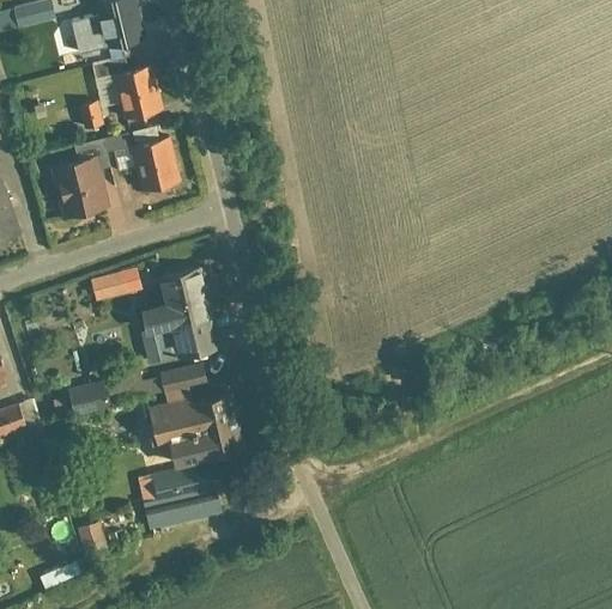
[(107,48),(147,37),(137,0),(101,0),(95,2),(107,48)]
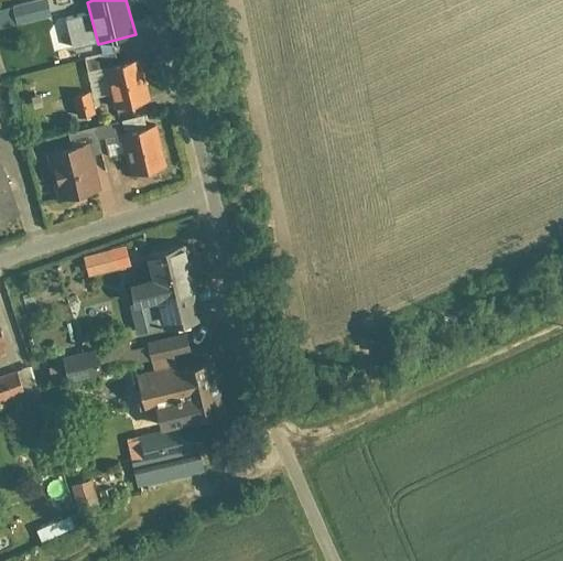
[(62,53),(78,49),(73,28),(56,32),(62,53)]
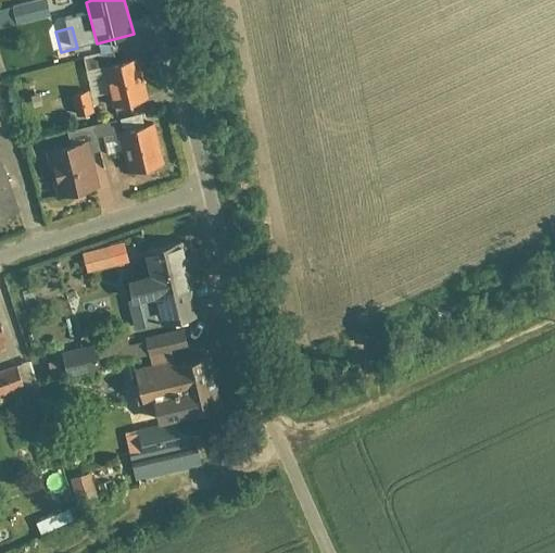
[(101,67),(112,109),(149,99),(138,58),(101,67)]
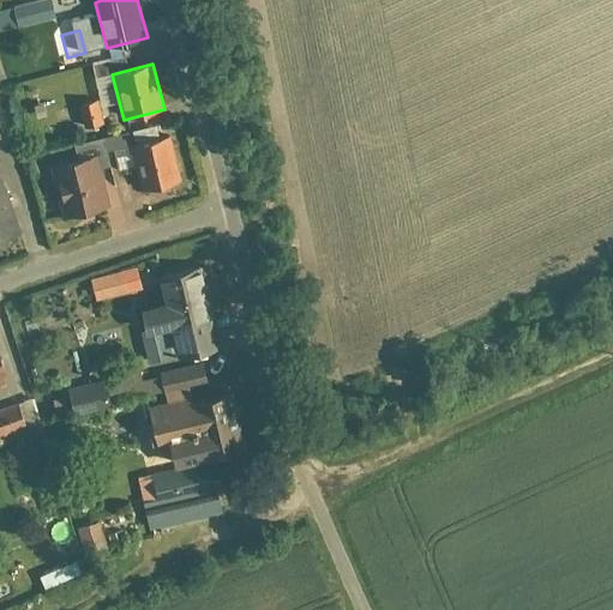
[(86,130),(104,125),(98,101),(79,106),(86,130)]
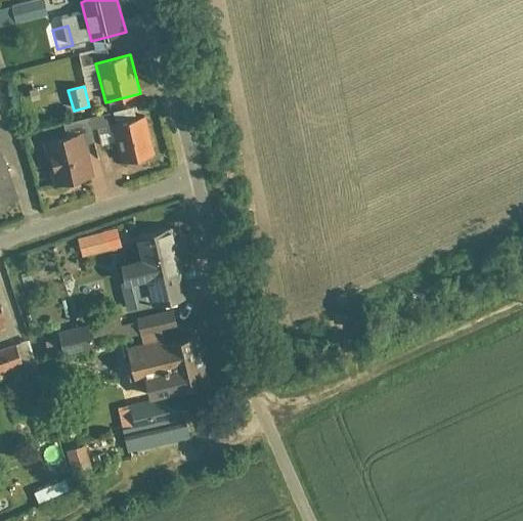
[(102,149),(119,144),(114,125),(111,114),(94,118),(102,149)]
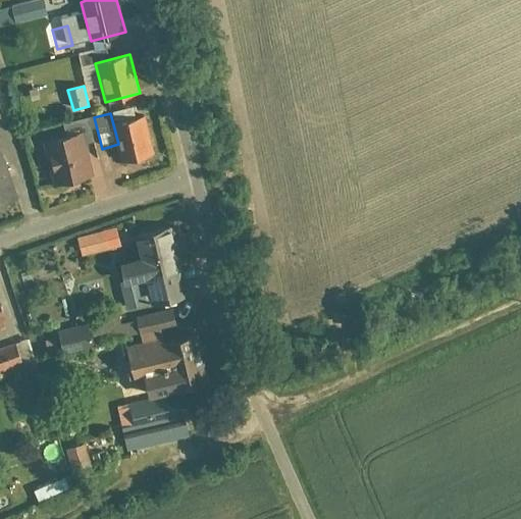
[(118,144),(123,163),(156,155),(146,116),(113,124),(118,144)]
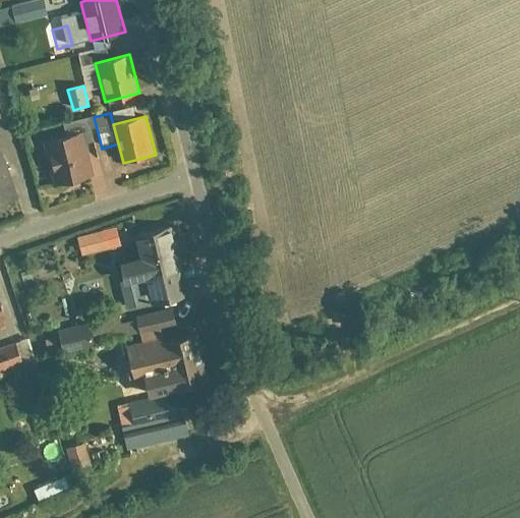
[(44,141),(55,186),(94,176),(82,132),(44,141)]
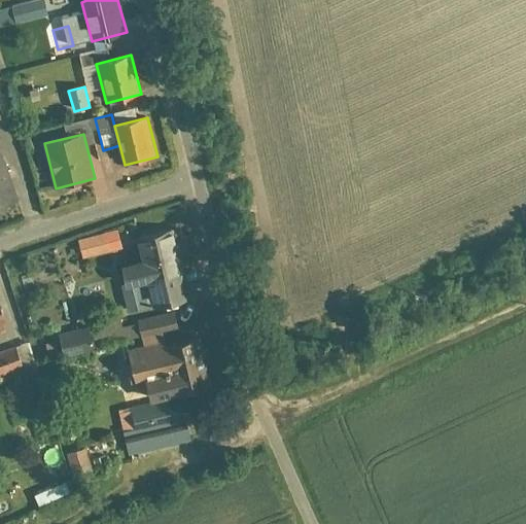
[(0,205),(19,198),(0,150),(0,205)]
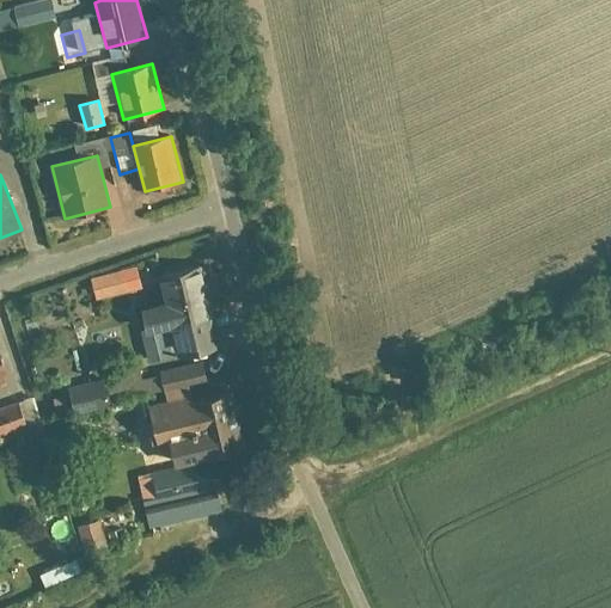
[(219,345),(203,266),(158,276),(164,301),(138,306),(142,332),(169,327),(173,355),(219,345)]
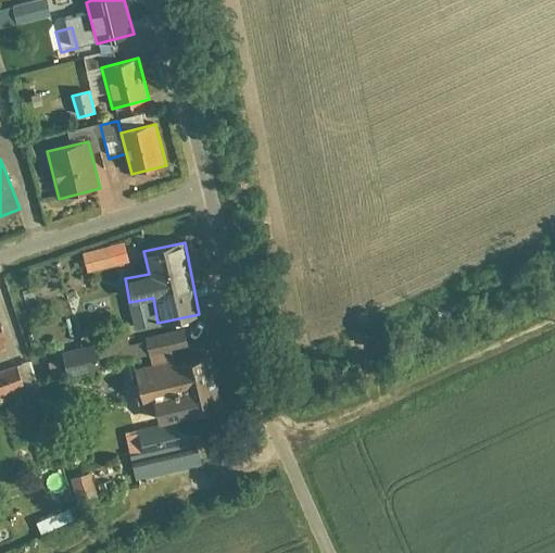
[(84,255),(89,274),(115,267),(111,249),(84,255)]
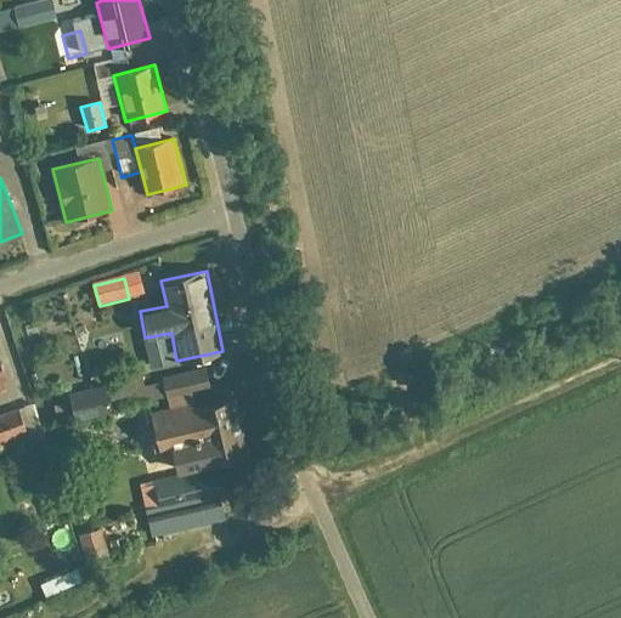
[(161,378),(165,400),(191,393),(213,389),(208,366),(161,378)]
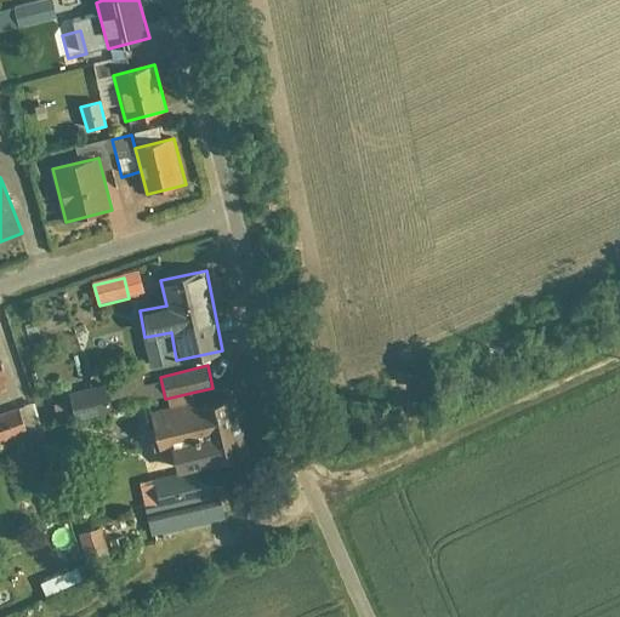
[(70,393),(77,418),(114,411),(109,384),(70,393)]
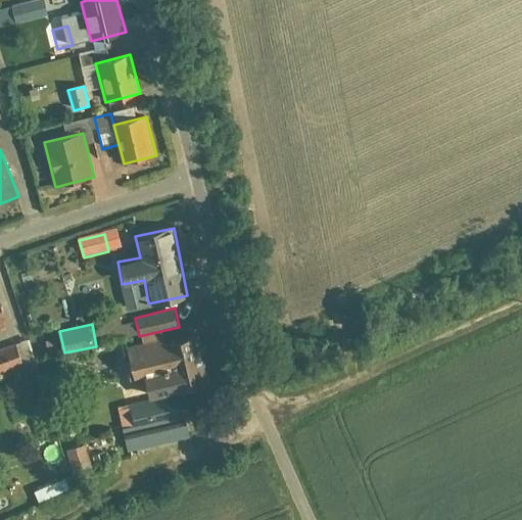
[(139,336),(141,346),(163,341),(160,331),(139,336)]
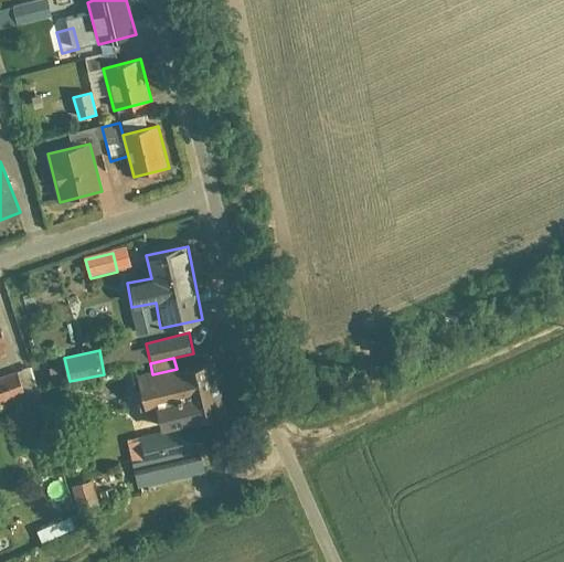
[(153,415),(158,434),(191,426),(231,417),(216,359),(177,369),(152,374),(135,379),(144,417),(153,415)]
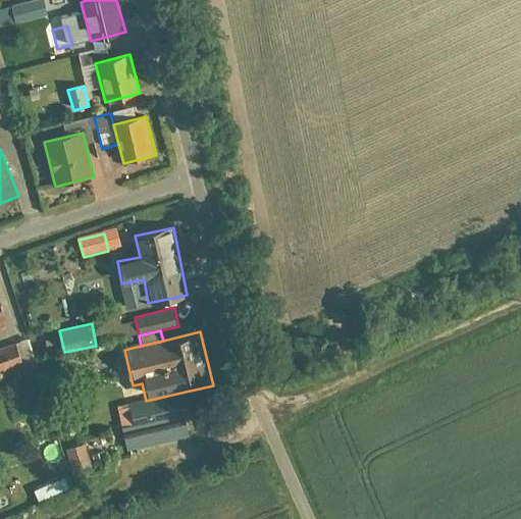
[(0,372),(24,364),(18,344),(0,350),(0,372)]
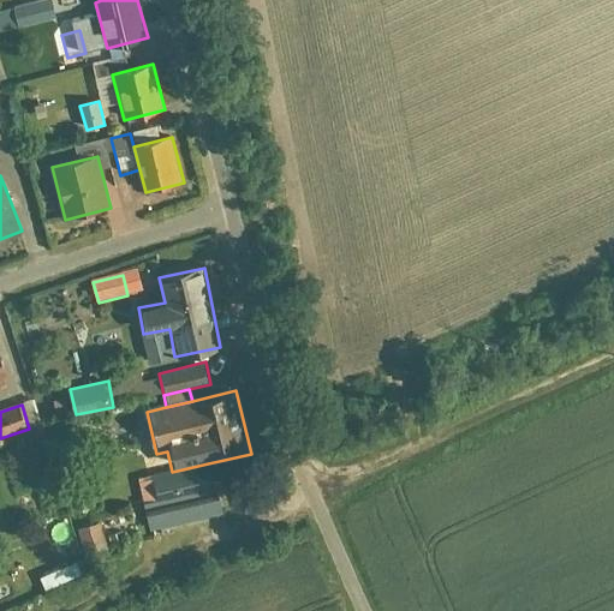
[(158,502),(214,489),(208,463),(172,472),(151,477),(158,502)]
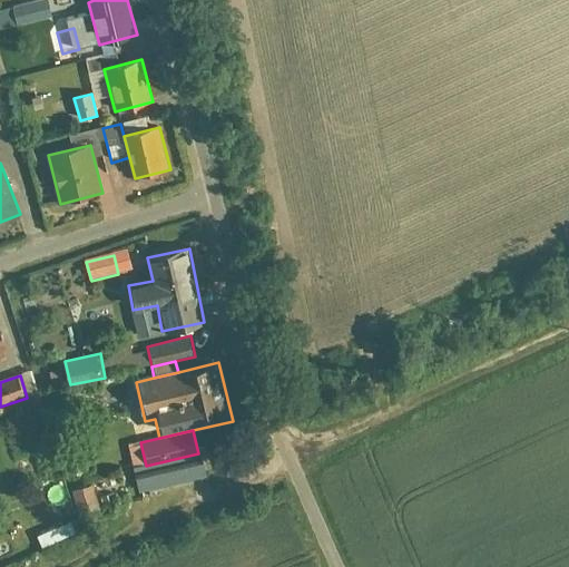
[(134,469),(140,494),(205,478),(198,453),(146,466),(134,469)]
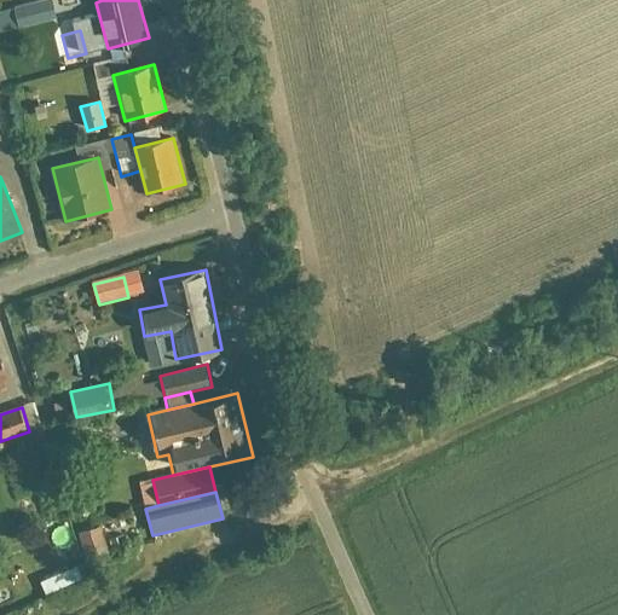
[(91,556),(114,553),(111,531),(88,533),(91,556)]
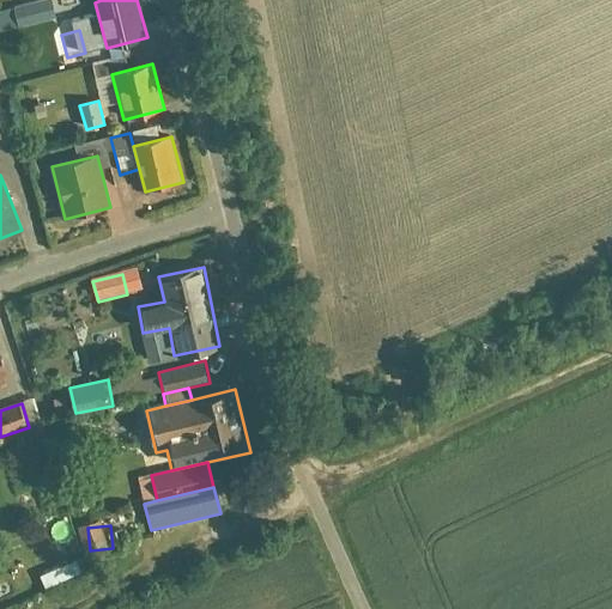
[(53,589),(90,577),(85,564),(48,577),(53,589)]
